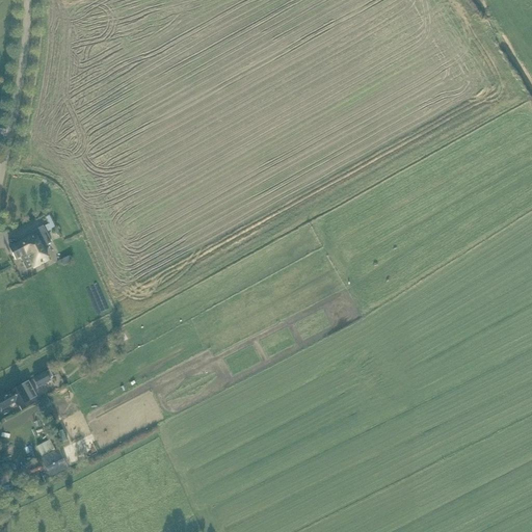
[(48,223),(45,225),(48,232),(51,230),(51,229),(54,227),(49,216),(45,218),(48,223)]
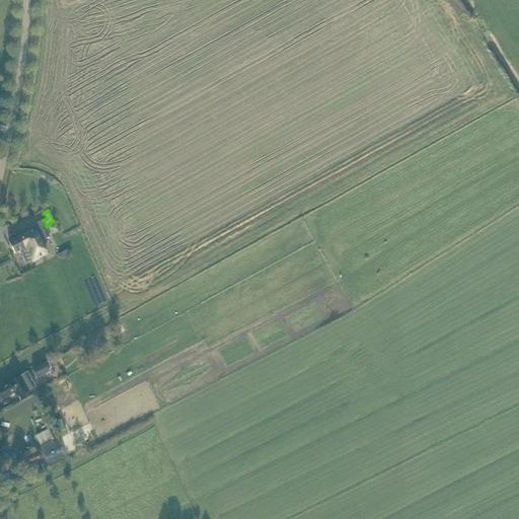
[(44,247),(41,242),(51,237),(43,222),(32,227),(33,229),(8,242),(14,253),(25,247),(32,262),(40,257),(40,258),(43,256),(47,253),(44,247)]
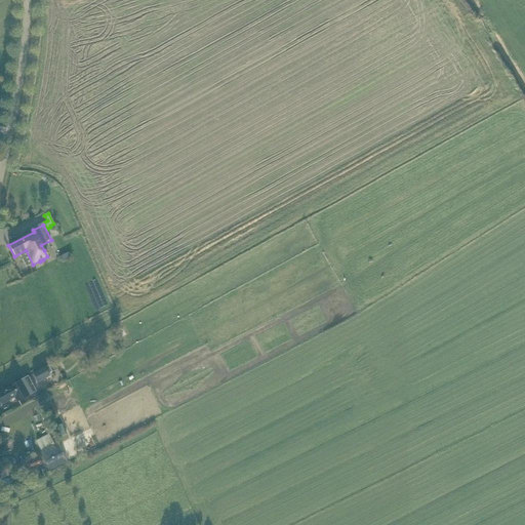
[(52,373),(48,365),(33,373),(37,381),(52,373)]
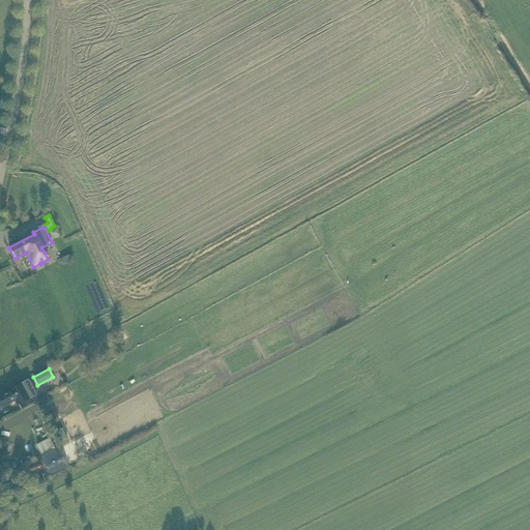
[(28,399),(23,391),(27,388),(24,383),(20,385),(20,384),(8,390),(8,391),(0,396),(0,407),(1,409),(13,401),(17,406),(28,399)]
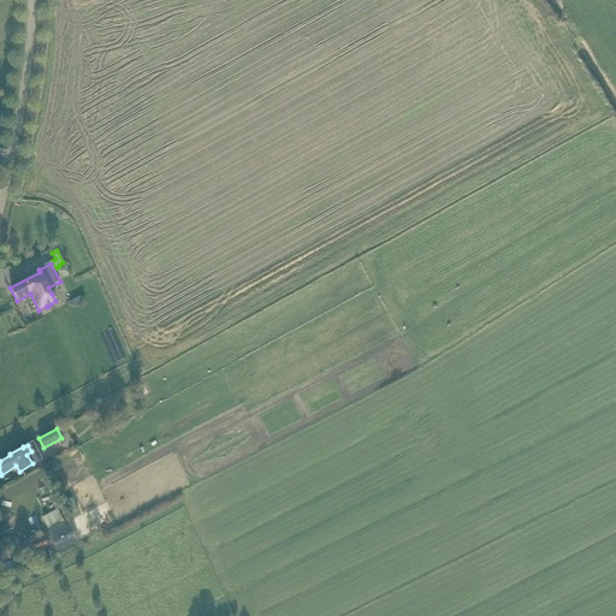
[(58,510),(42,517),(48,529),(64,522),(58,510)]
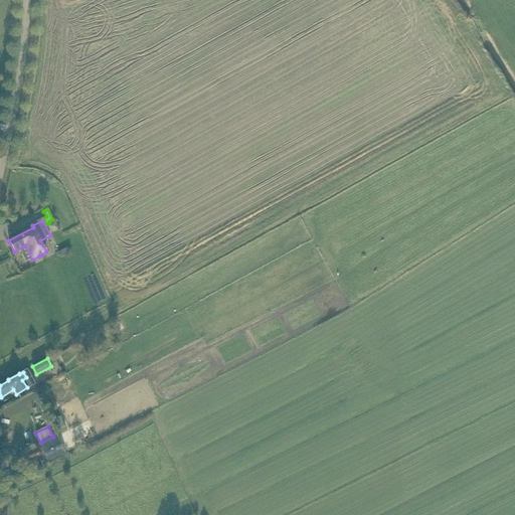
[(83,428),(76,433),(79,441),(88,437),(83,428)]
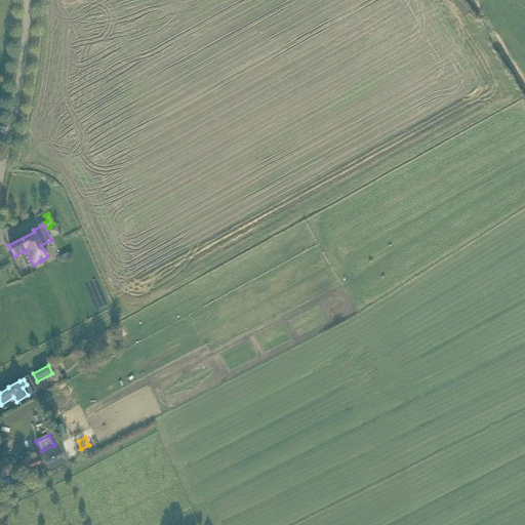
[(67,462),(57,444),(54,445),(41,451),(40,452),(49,471),(67,462)]
